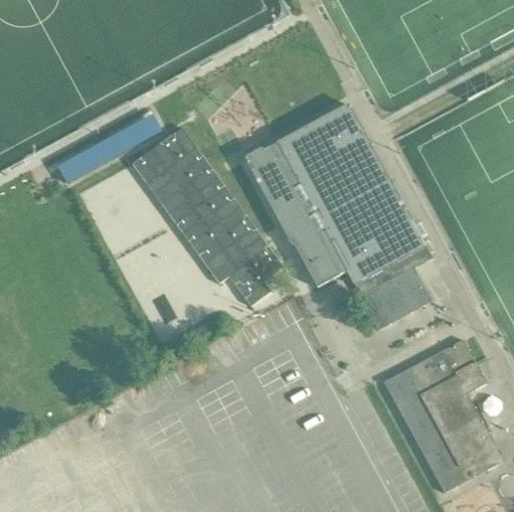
[(347,103),(275,142),(344,272),(376,330),(431,301),(412,268),(431,258),(347,103)]
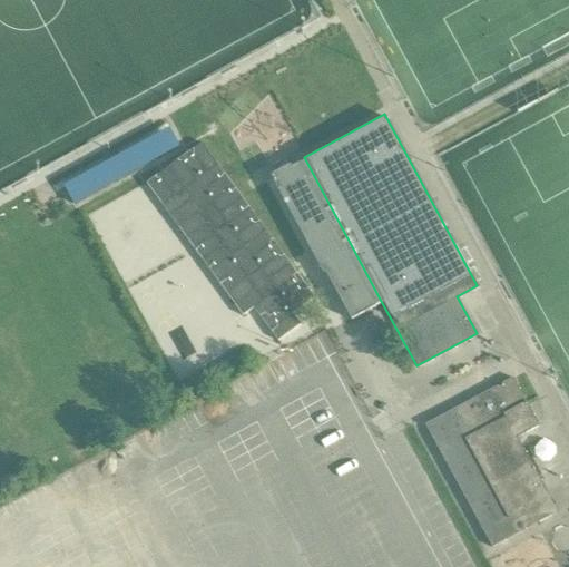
[(71,204),(177,146),(167,128),(60,185),(71,204)]
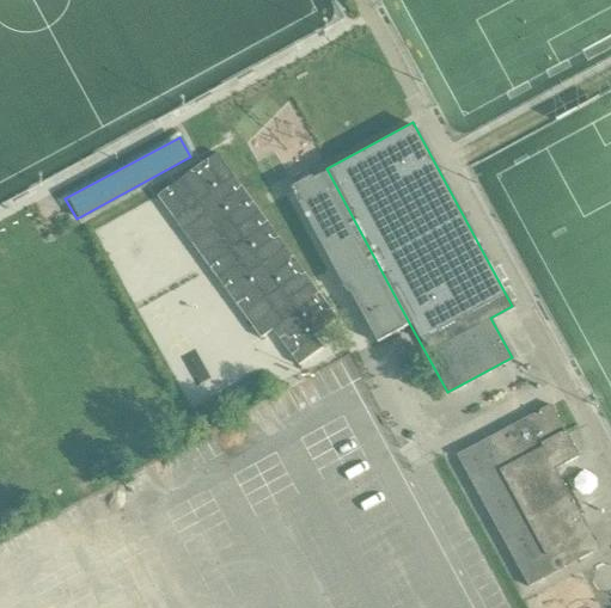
[(201,160),(156,194),(260,336),(272,327),(297,363),(321,347),(312,335),(336,317),(307,277),(215,151),(201,160)]
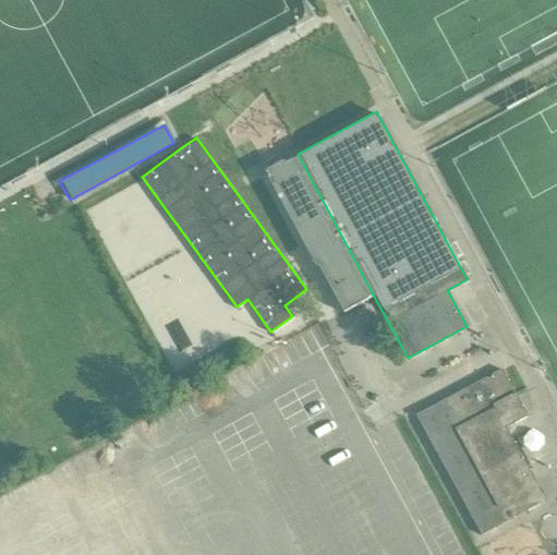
[(342,311),(373,294),(298,154),(266,170),(342,311)]
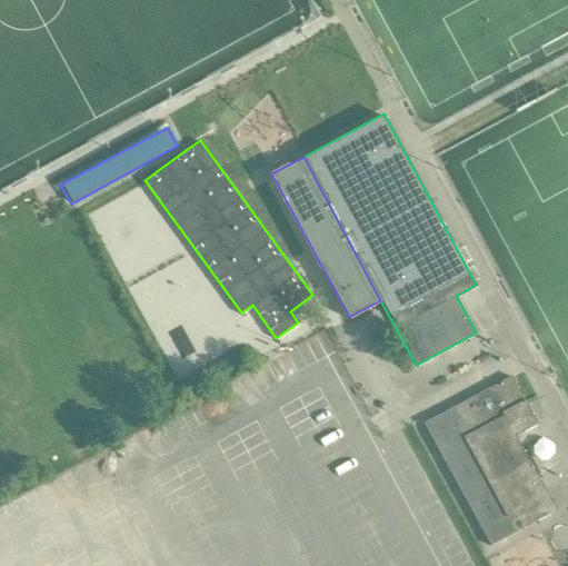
[(326,326),(319,314),(310,318),(317,330),(326,326)]
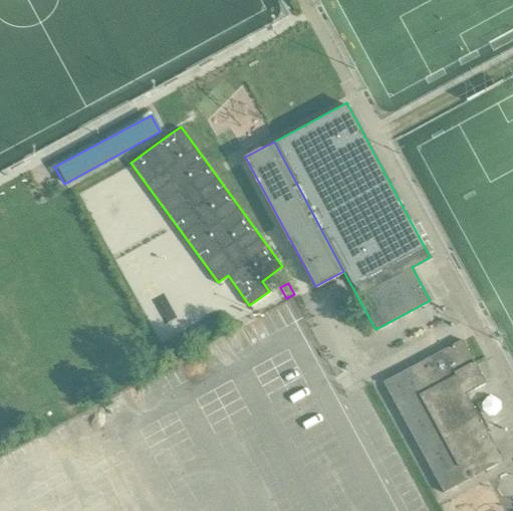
[(461,338),(381,380),(442,492),(475,474),(501,460),(465,393),(484,382),(461,338)]
